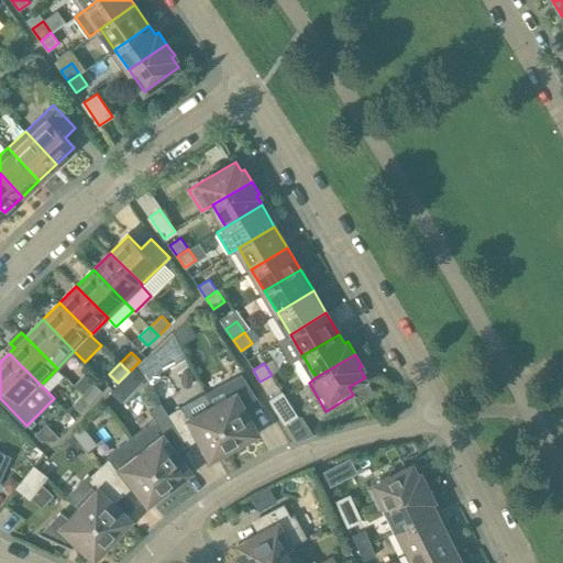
[(229,383),(206,394),(212,406),(233,444),(256,432),(242,406),(256,398),(241,375),(229,383)]
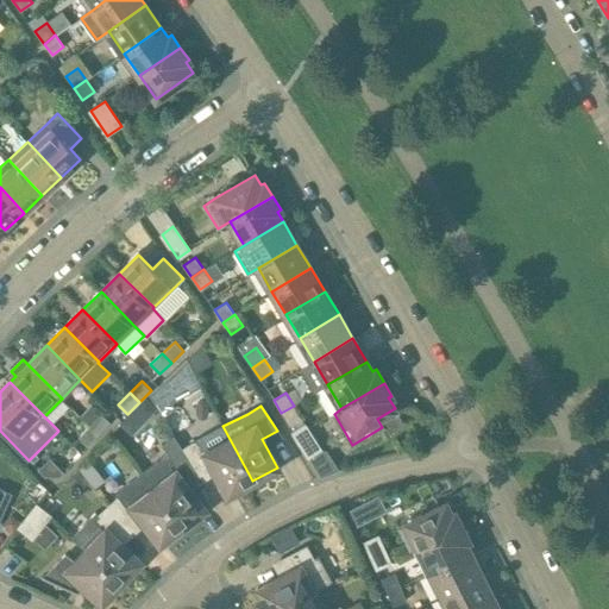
[(294,406),(281,413),(289,425),(301,418),(294,406)]
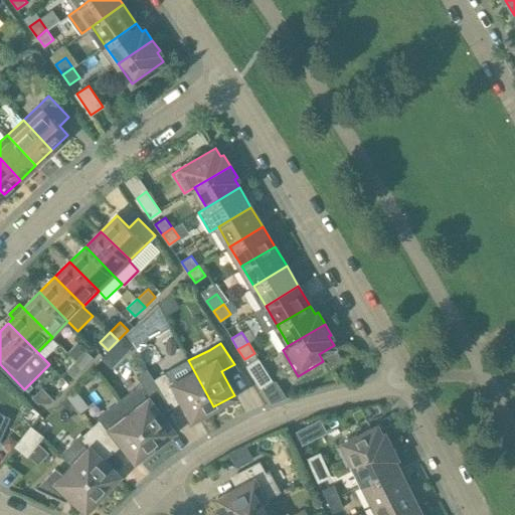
[(86,349),(75,360),(83,367),(94,357),(86,349)]
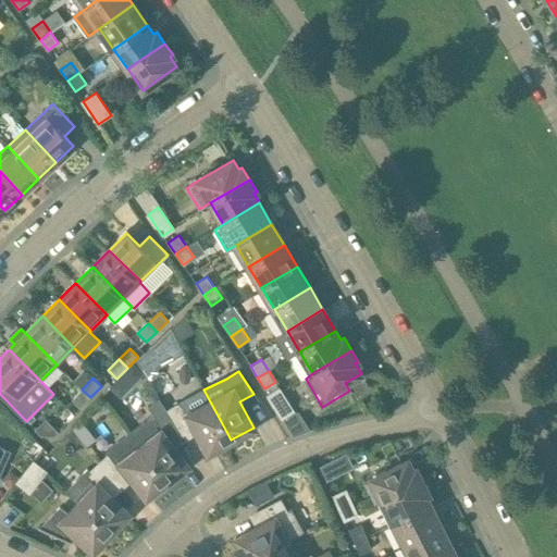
[(293,410),(279,388),(268,395),(282,417),(293,410)]
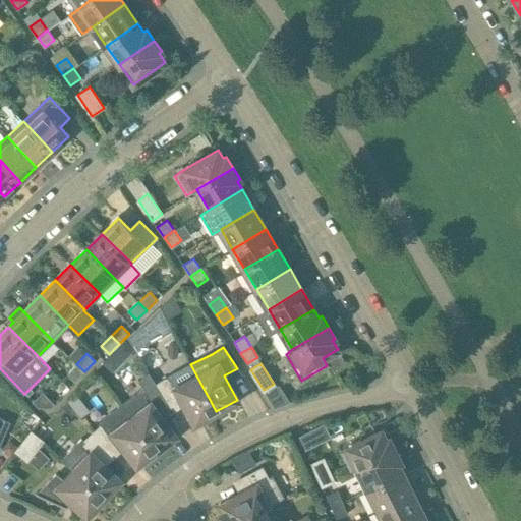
[(75,383),(84,371),(76,364),(67,374),(75,383)]
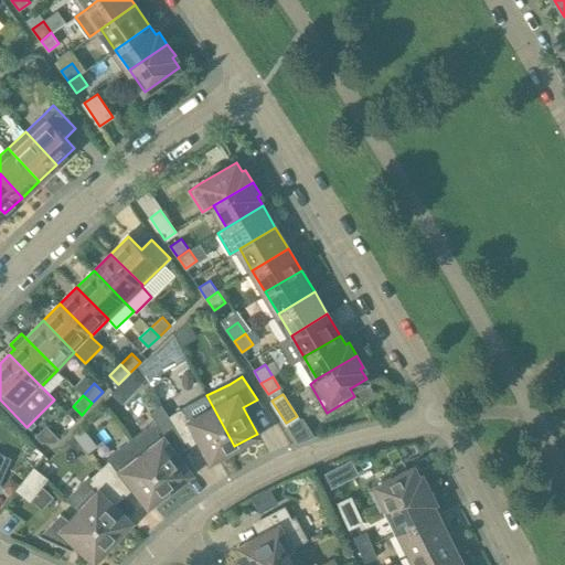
[(184,407),(170,417),(184,439),(196,432),(211,459),(234,446),(213,407),(206,395),(184,407)]
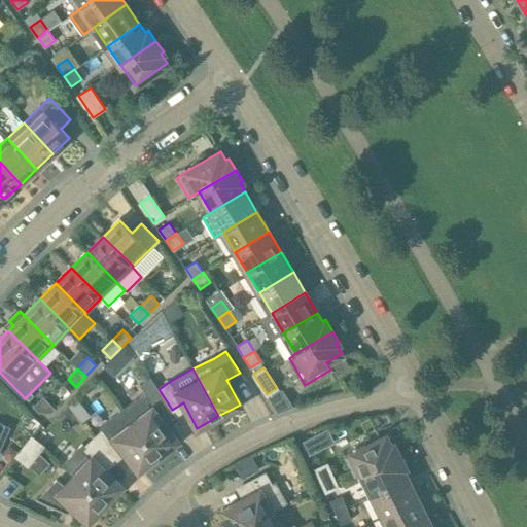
[(145,392),(123,409),(157,455),(178,441),(161,418),(172,410),(159,389),(148,395),(145,392)]
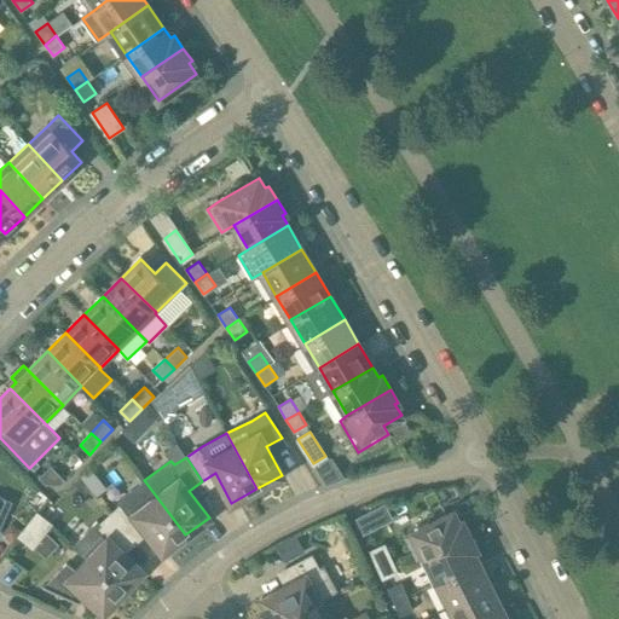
[(185,534),(144,480),(117,502),(120,505),(110,515),(131,537),(143,526),(162,553),(185,534)]
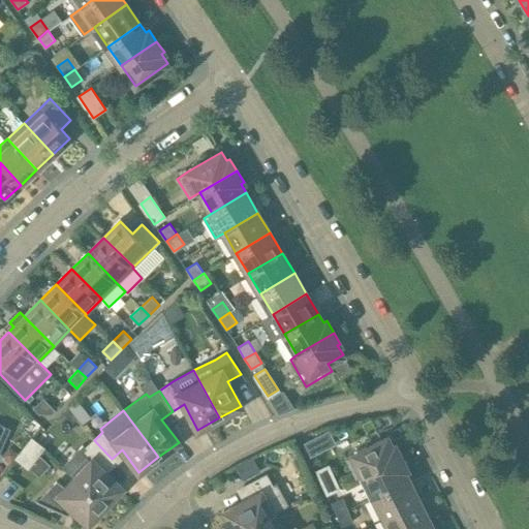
[(0,448),(9,429),(0,425),(0,448)]
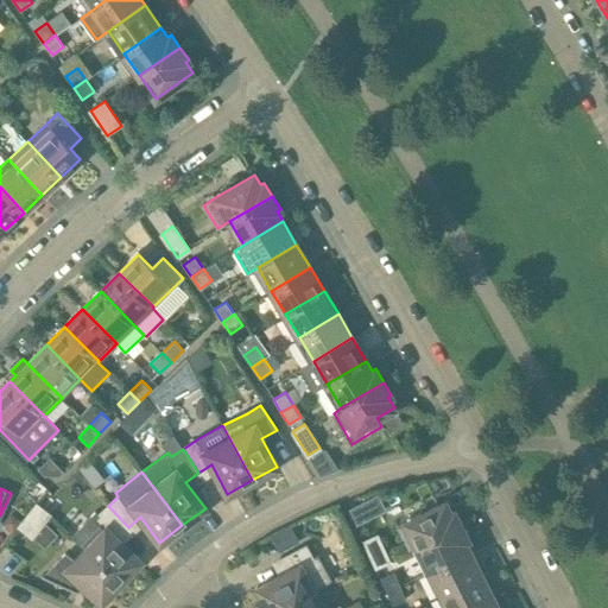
[(379,495),(361,504),(350,510),(358,526),(369,520),(387,511),(379,495)]
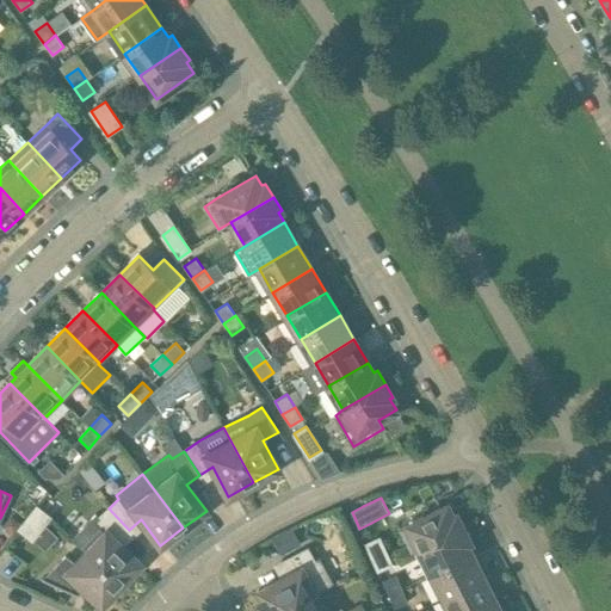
[(448,505),(407,525),(419,550),(463,528),(456,513),(454,516),(448,505)]
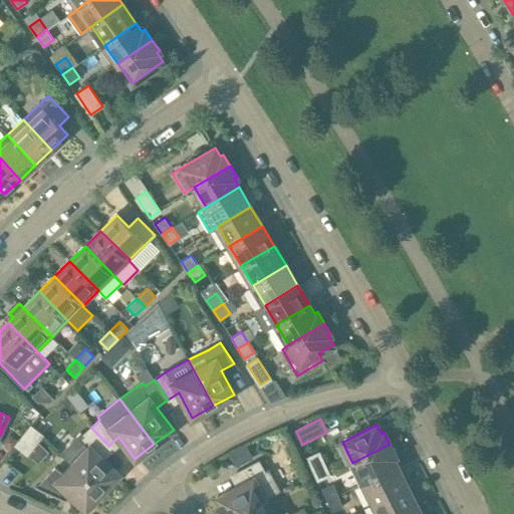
[(42,435),(31,426),(16,445),(27,454),(42,435)]
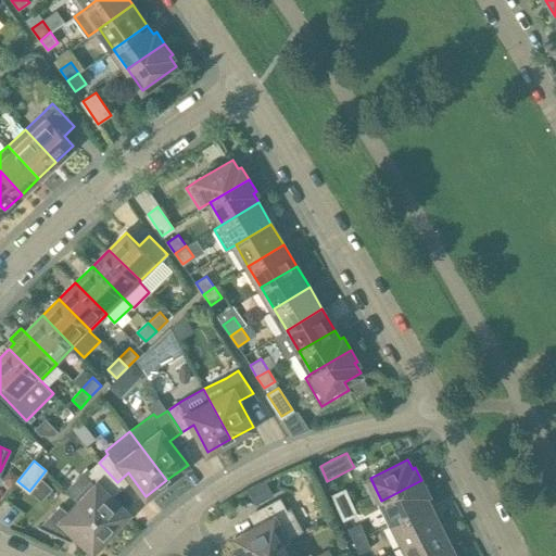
[(65,489),(78,502),(111,531),(128,513),(106,492),(117,482),(99,463),(90,470),(87,467),(65,489)]
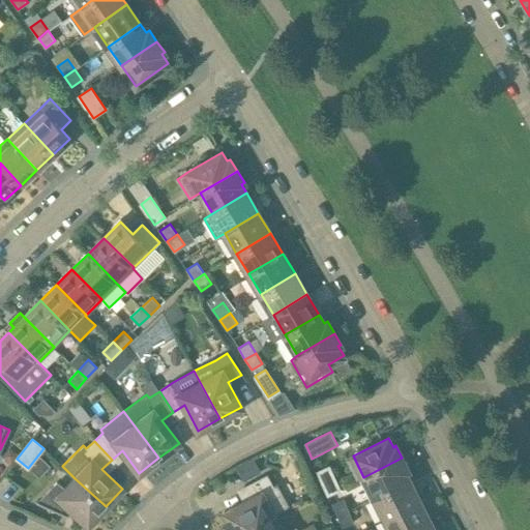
[(363,477),(374,498),(410,480),(405,471),(408,470),(402,458),(363,477)]
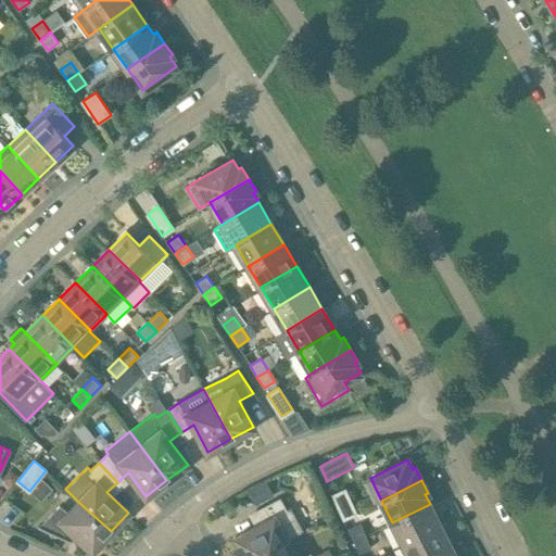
[(356,513),(345,490),(333,494),(344,518),(356,513)]
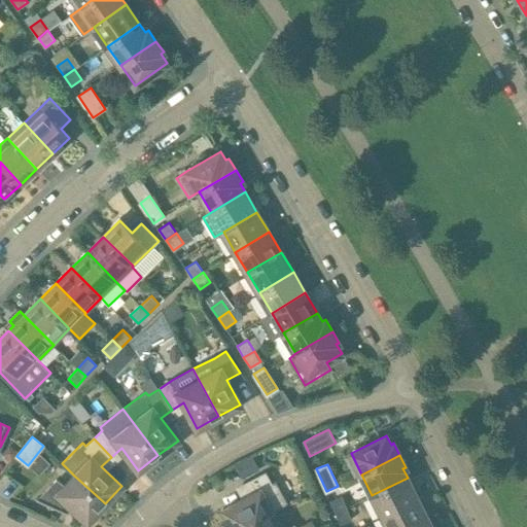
[(242,526),(272,512),(286,503),(275,483),(272,484),(266,472),(243,485),(249,496),(223,510),(233,526),(242,526)]
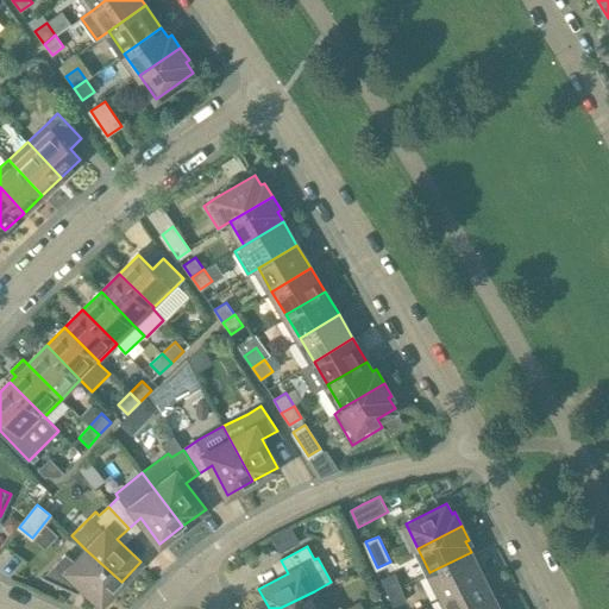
[(101,603),(121,582),(86,550),(75,562),(67,553),(44,578),(77,592),(85,586),(101,603)]
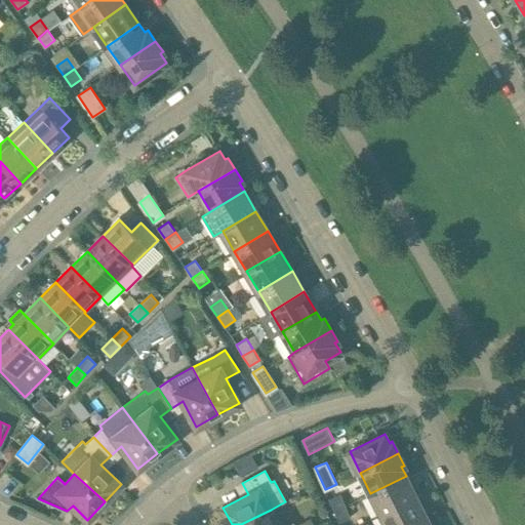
[(416,496),(406,476),(370,493),(381,514),(416,496)]
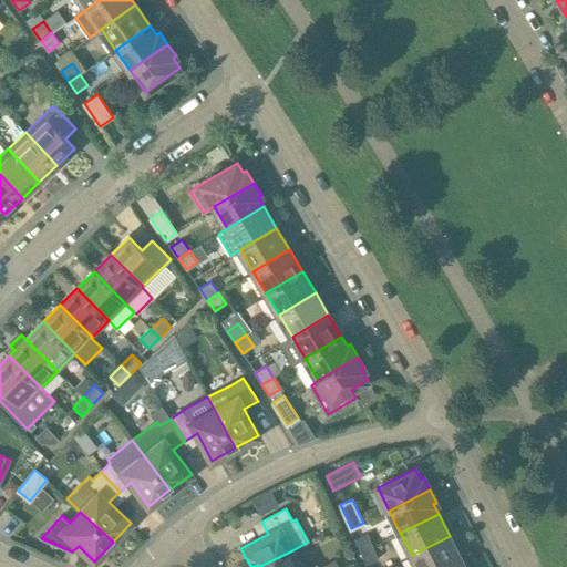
[(356,539),(361,552),(373,546),(368,534),(356,539)]
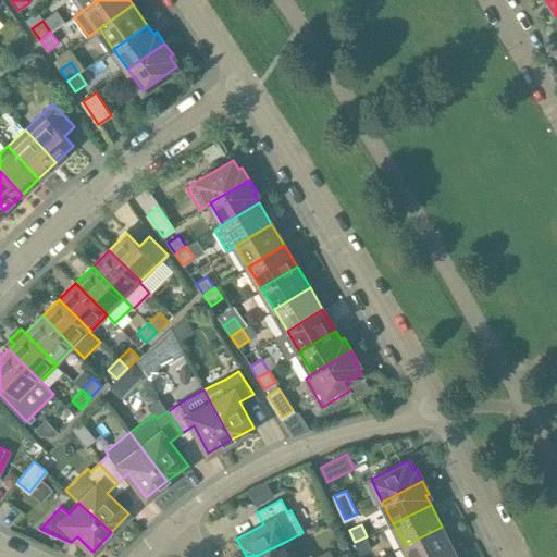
[(409,556),(436,556),(453,549),(442,527),(405,545),(409,556)]
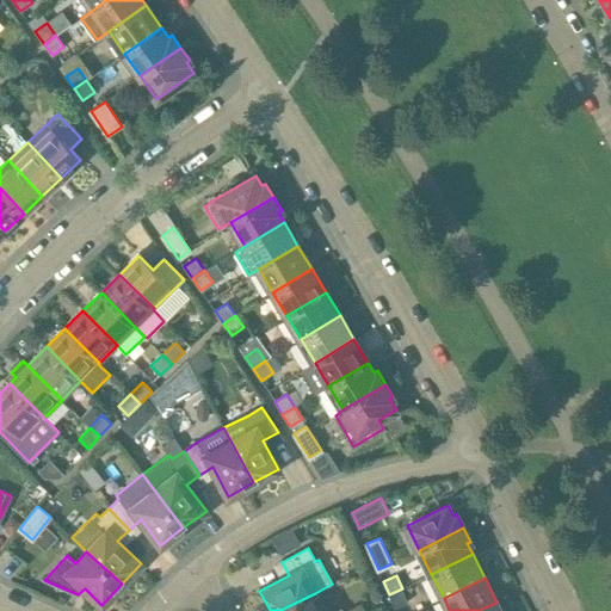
[(402,588),(389,594),(395,608),(408,603),(402,588)]
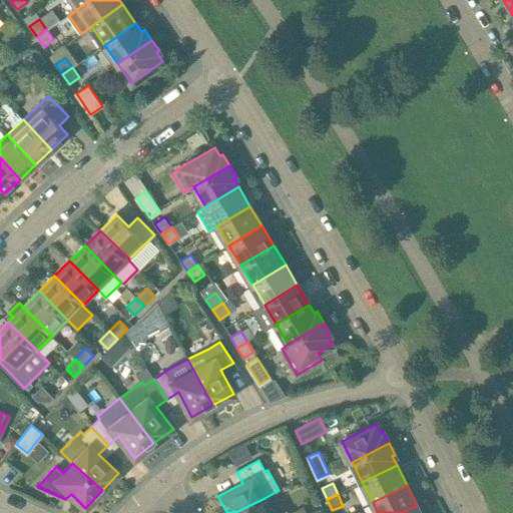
[(284,512),(273,512),(265,498),(235,512),(287,512),(284,512)]
